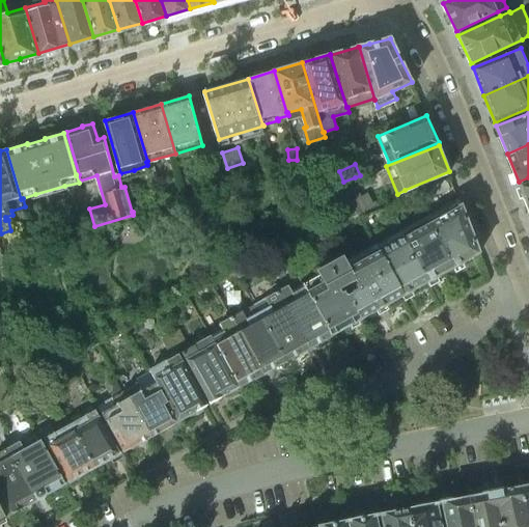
[(369,206),(355,177),(343,182),(341,183),(358,212),(369,206)]
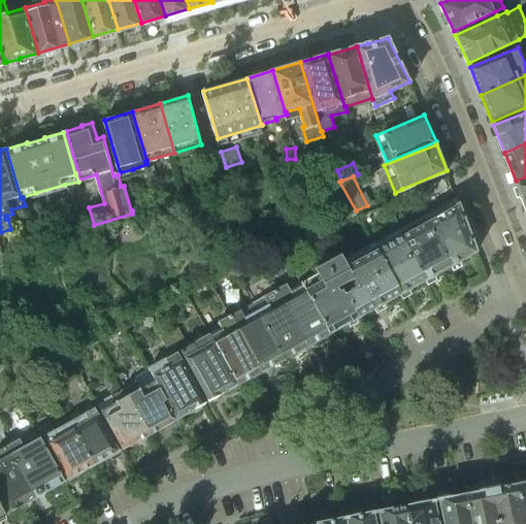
[(418,198),(438,189),(449,185),(446,176),(415,189),(418,198)]
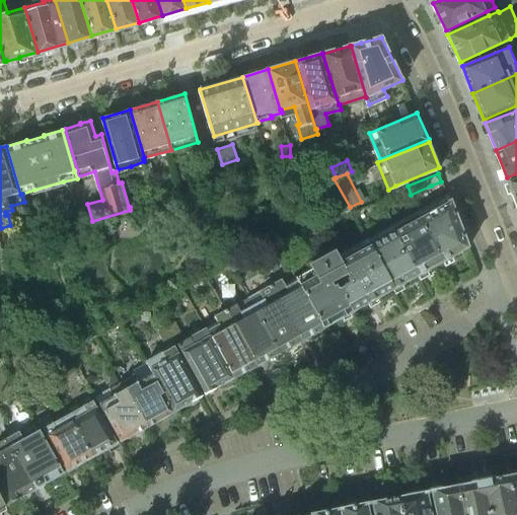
[(516,177),(508,181),(512,192),(513,192),(516,202),(516,177)]
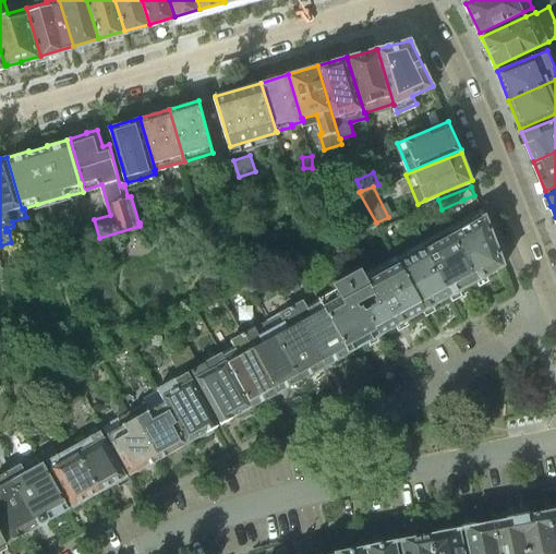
[(449,226),(478,279),(504,264),(482,207),(449,226)]
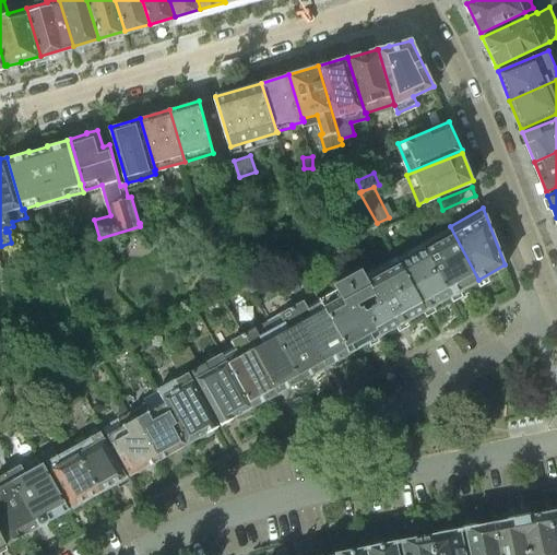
[(82,225),(39,237),(43,249),(85,237),(82,225)]
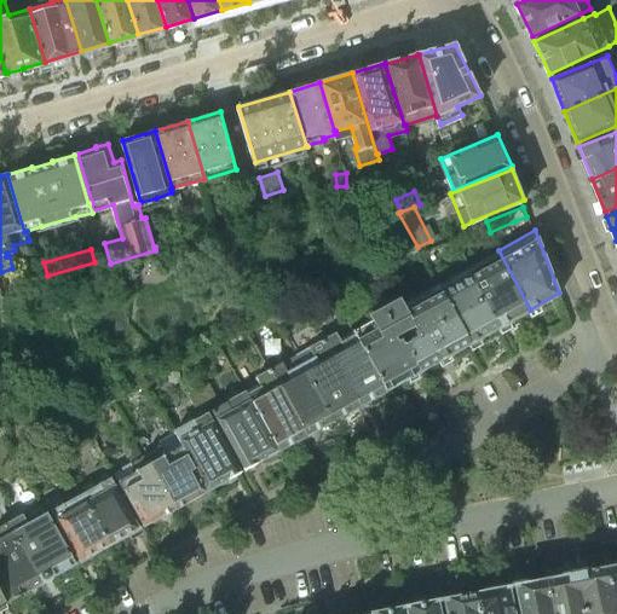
[(501,325),(530,310),(499,250),(470,266),(474,274),(501,325)]
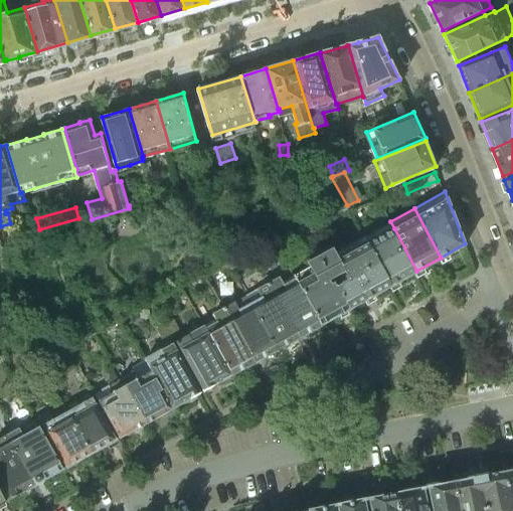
[(391,285),(416,271),(394,228),(390,221),(364,236),(391,285)]
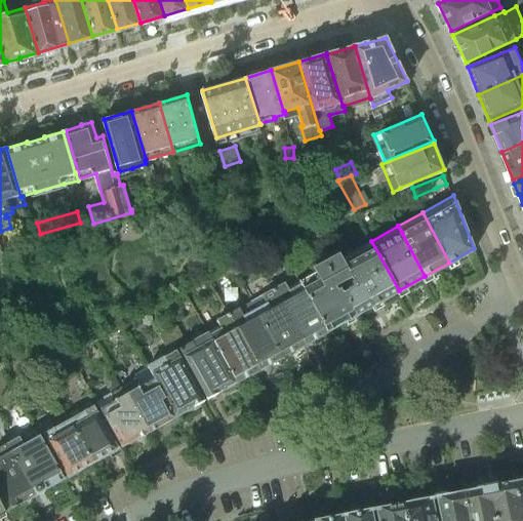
[(270,257),(283,250),(278,239),(264,246),(270,257)]
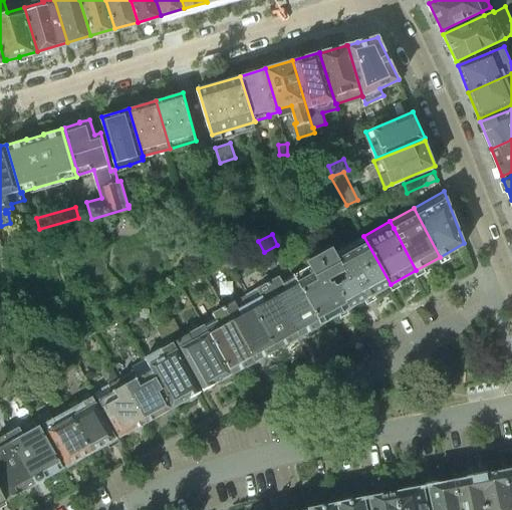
[(346,308),(391,284),(363,236),(338,250),(336,247),(335,247),(333,248),(339,258),(339,259),(346,308)]
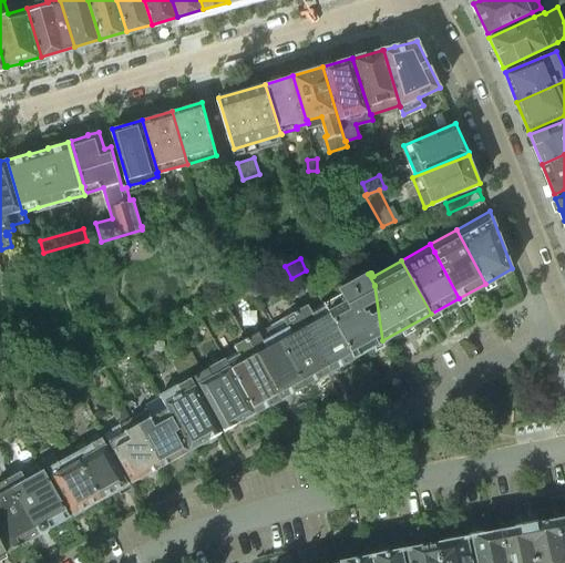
[(275,270),(266,275),(274,292),(284,286),(275,270)]
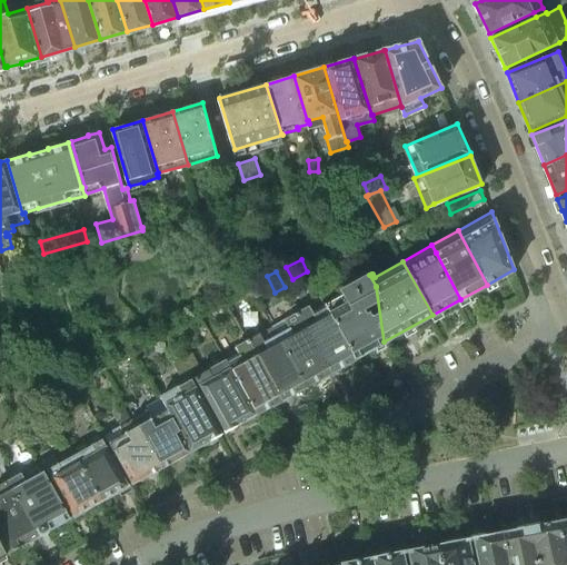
[(326,304),(356,358),(384,342),(376,287),(376,286),(369,275),(368,274),(340,289),(344,294),(326,304)]
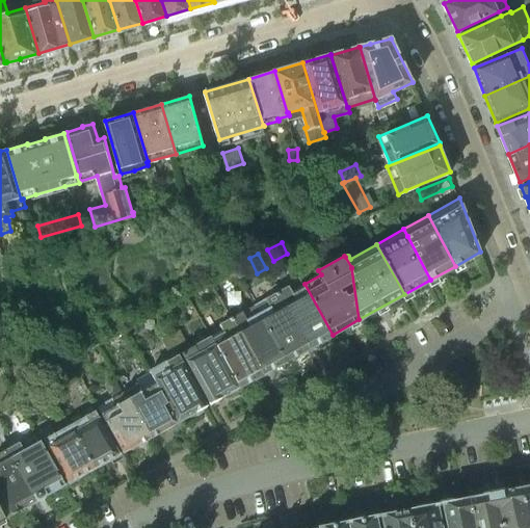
[(333,335),(305,284),(301,278),(277,290),(310,347),(333,335)]
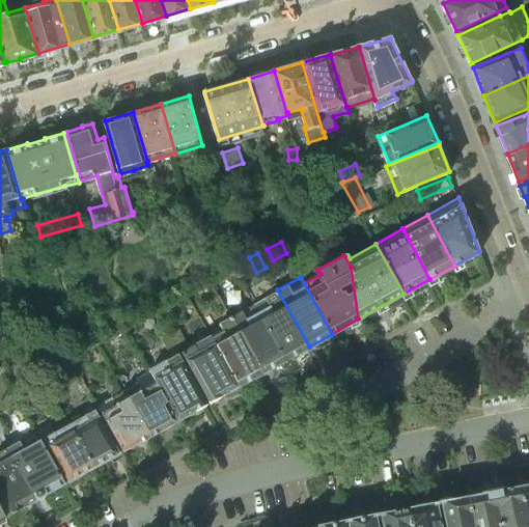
[(265,317),(287,359),(309,347),(277,289),(266,296),(271,304),(259,311),(262,319),(265,317)]
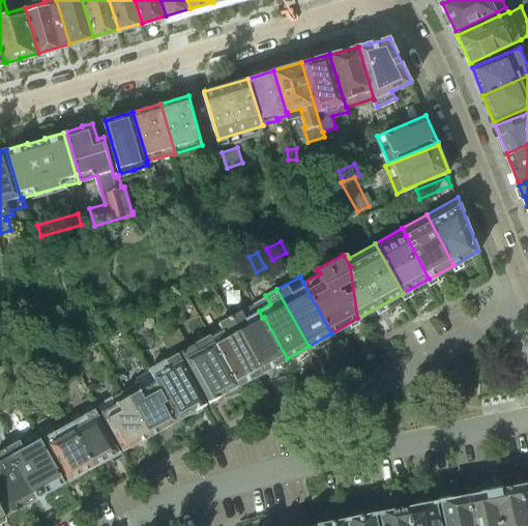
[(262,318),(259,311),(255,302),(232,315),(263,372),(287,358),(264,317),(262,318)]
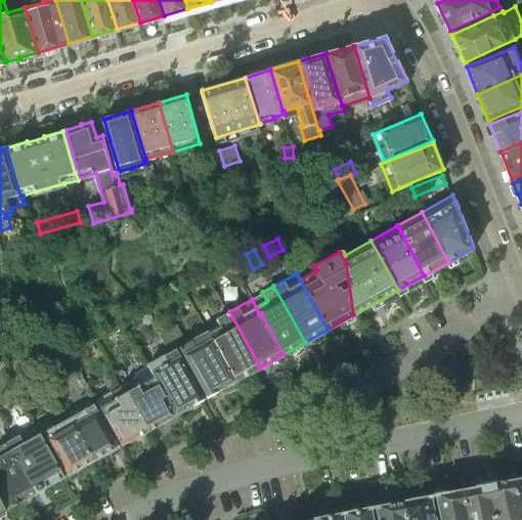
[(260,367),(229,311),(217,317),(222,326),(211,332),(213,337),(236,381),(260,367)]
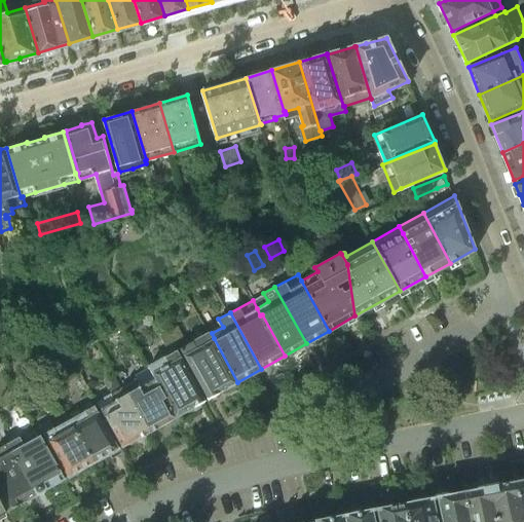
[(169,329),(176,341),(185,336),(179,324),(169,329)]
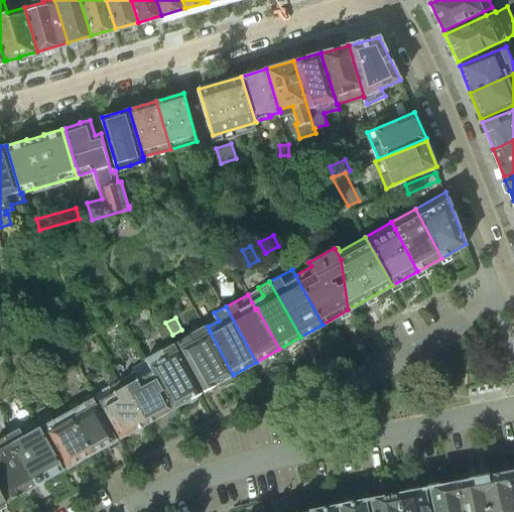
[(172,335),(165,323),(157,328),(164,340),(172,335)]
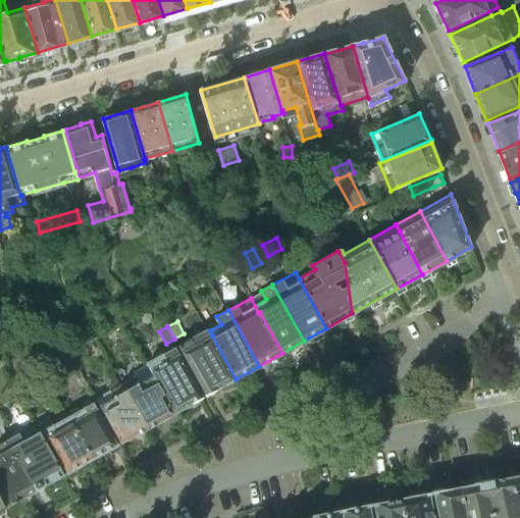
[(236,379),(212,335),(196,345),(193,338),(179,345),(208,395),(218,389),(219,389),(236,379)]
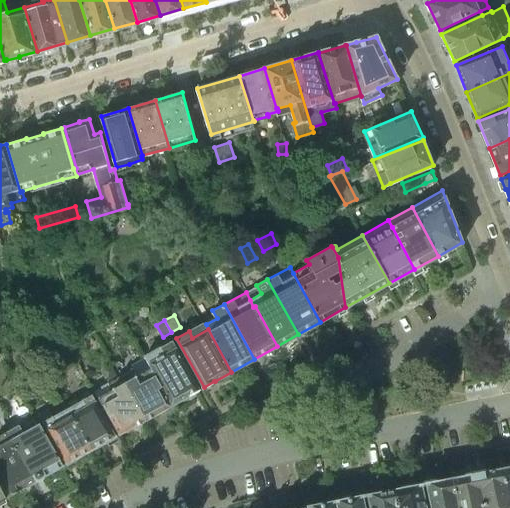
[(165,353),(148,362),(172,404),(172,405),(190,395),(189,394),(200,388),(177,346),(173,339),(162,346),(165,353)]
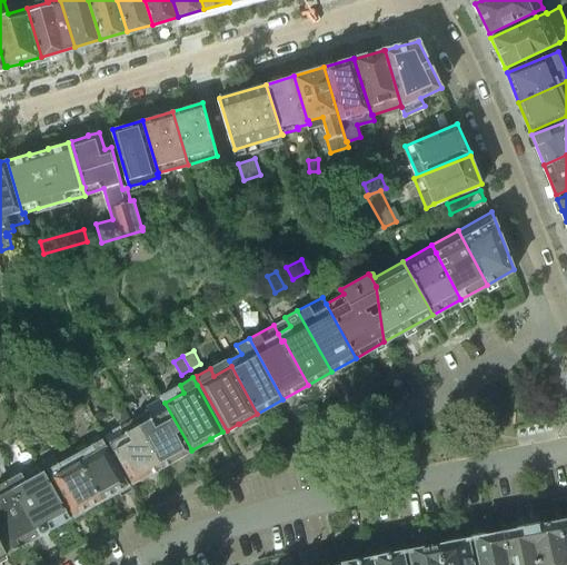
[(173,459),(191,449),(165,403),(161,396),(147,405),(149,410),(135,417),(162,466),(173,461),(173,459)]
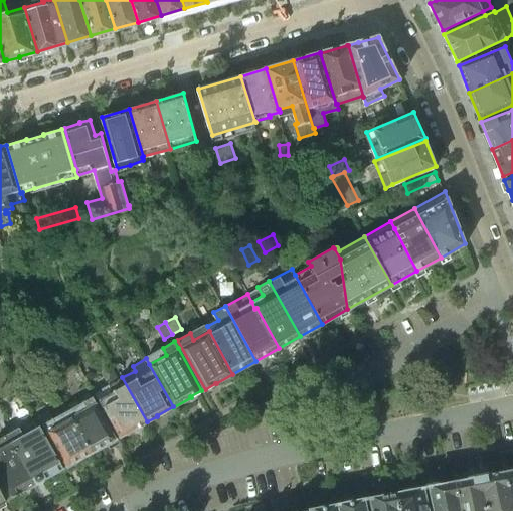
[(138,427),(147,421),(122,377),(120,378),(114,369),(111,370),(110,369),(91,380),(121,436),(137,427),(138,427)]
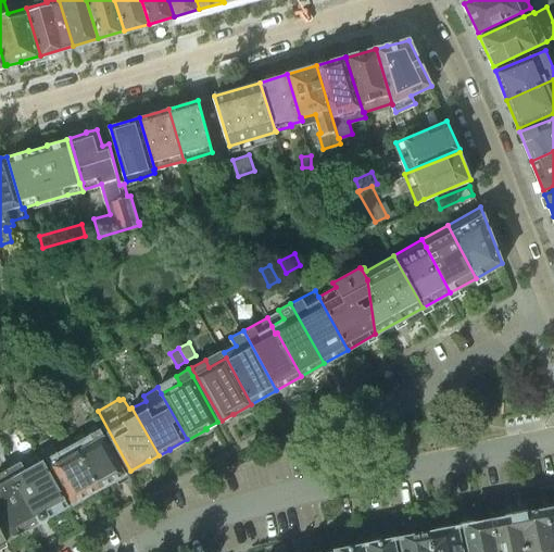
[(90,434),(74,442),(100,488),(116,478),(117,479),(126,473),(101,427),(90,434)]
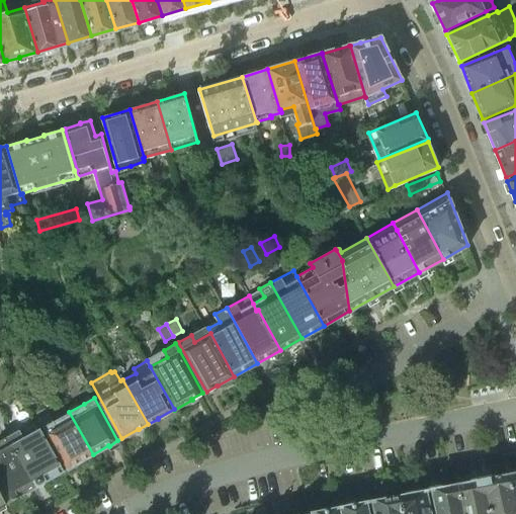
[(77,462),(93,454),(69,412),(45,426),(68,468),(78,463),(77,462)]
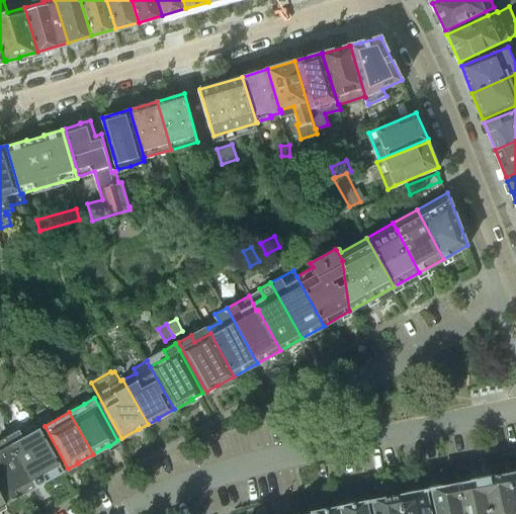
[(8,435),(36,486),(44,482),(64,470),(36,420),(20,429),(20,428),(8,435)]
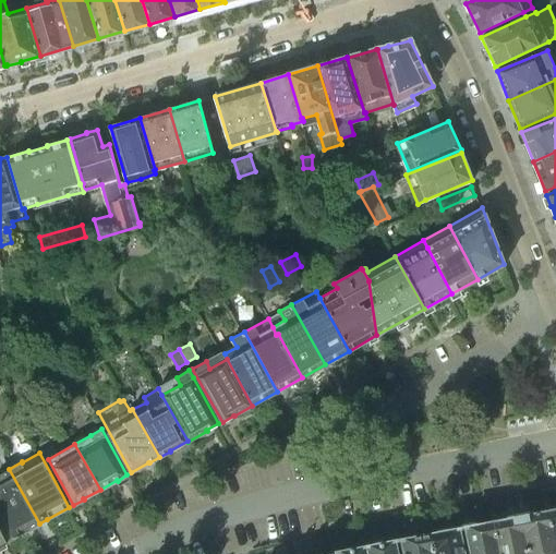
[(0,531),(7,542),(36,526),(39,524),(9,469),(0,473),(0,531)]
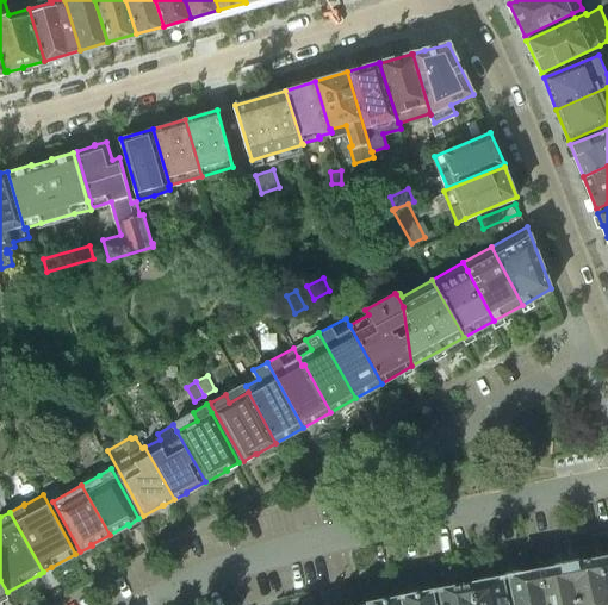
[(576,604),(607,604),(599,559),(568,565),(576,604)]
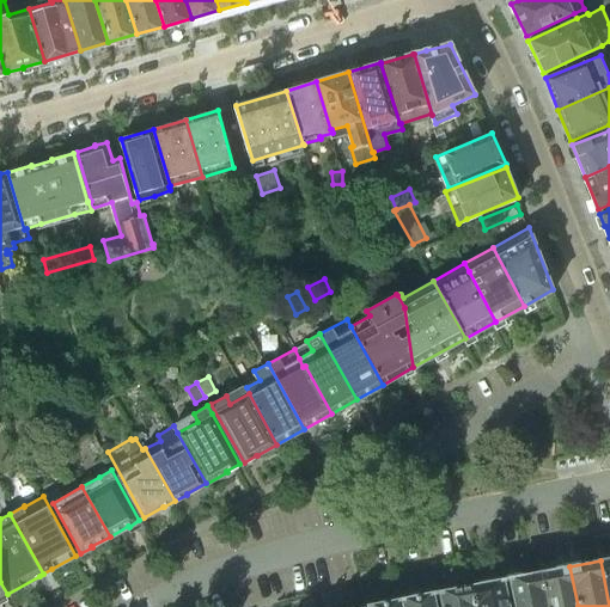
[(547,606),(578,606),(569,566),(540,572),(547,606)]
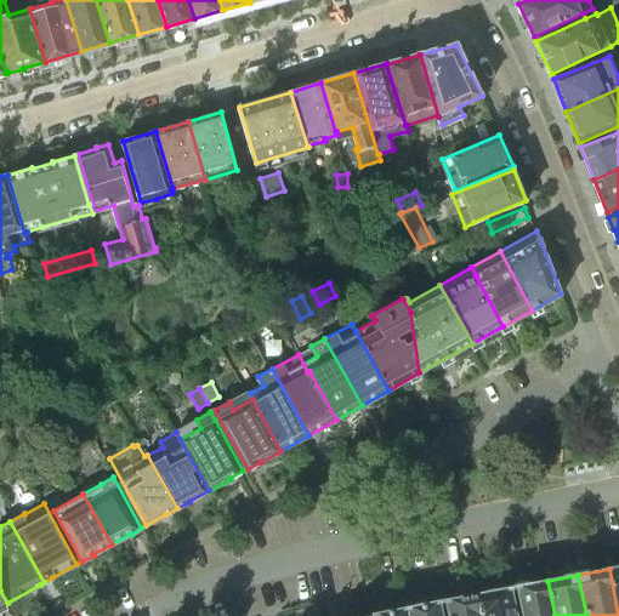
[(523,615),(555,615),(547,581),(529,585),(529,583),(517,586),(523,615)]
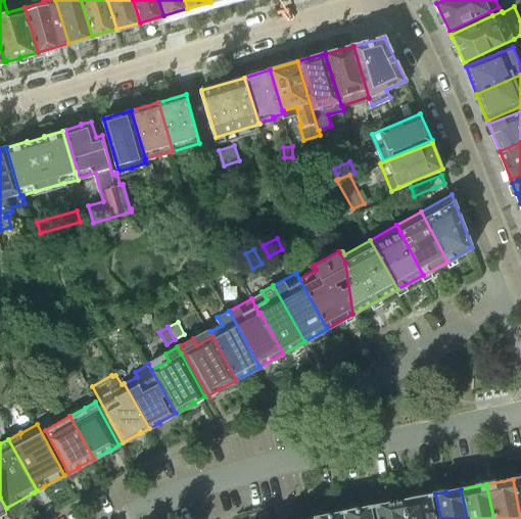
[(436,518),(431,494),(404,500),(407,518),(436,518)]
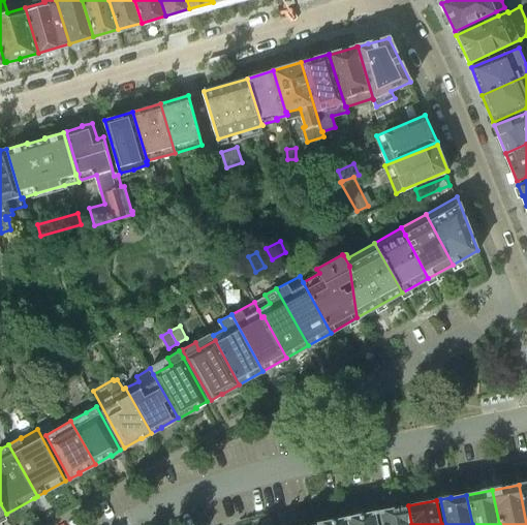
[(411,524),(408,505),(380,512),(382,524),(411,524)]
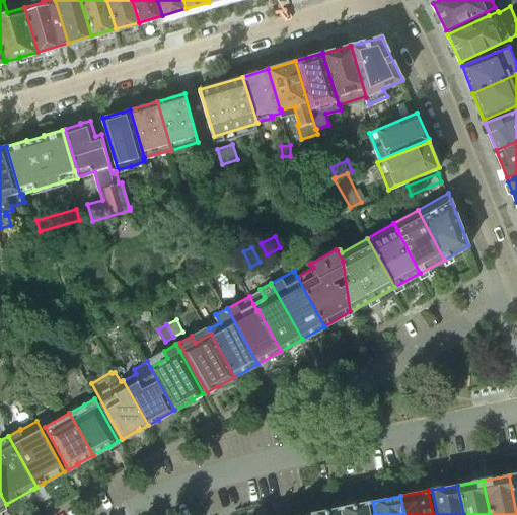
[(371,514),(368,502),(341,507),(342,514),(371,514)]
